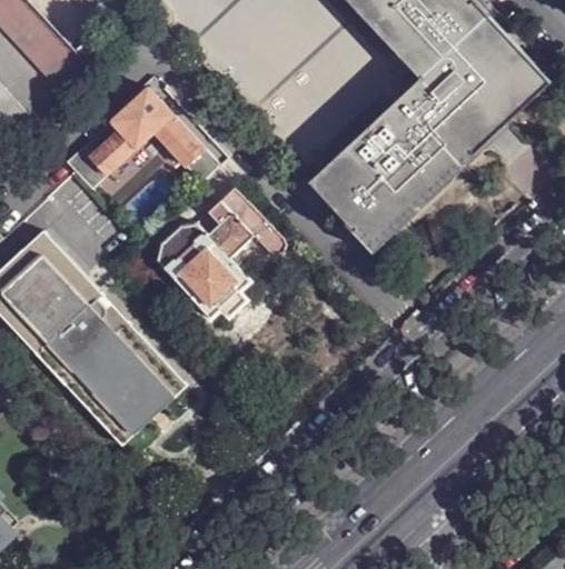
[(0,30),(67,102),(95,75),(73,52),(23,0),(0,0),(0,30)]
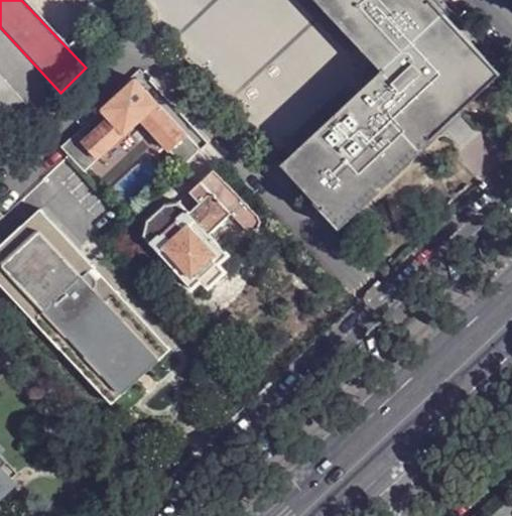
[(311,0),(379,72),(280,166),(336,228),(458,113),(444,99),(459,87),(472,100),(497,75),(426,0),(311,0)]
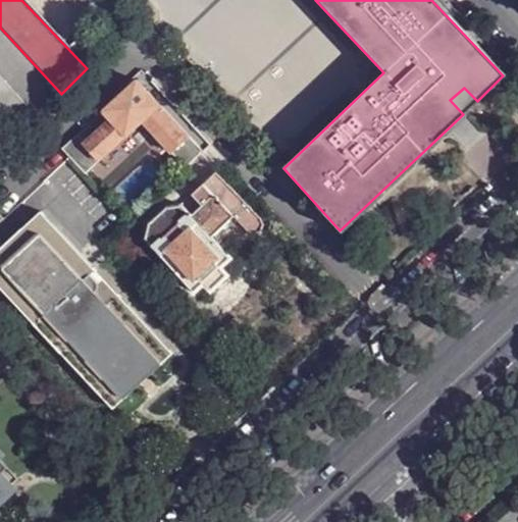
[(67,48),(87,68),(98,59),(78,38),(76,40),(67,48)]
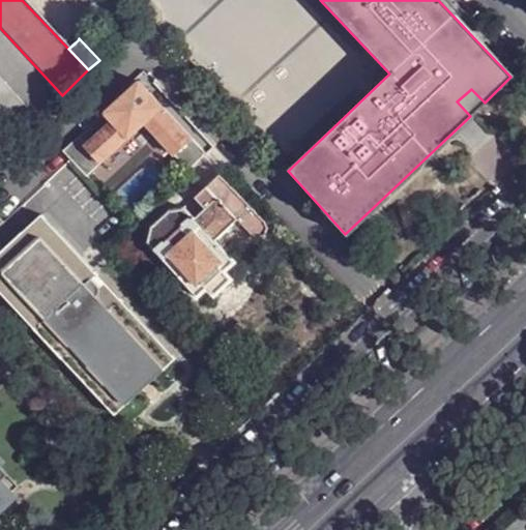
[(0,134),(9,143),(35,119),(0,81),(0,134)]
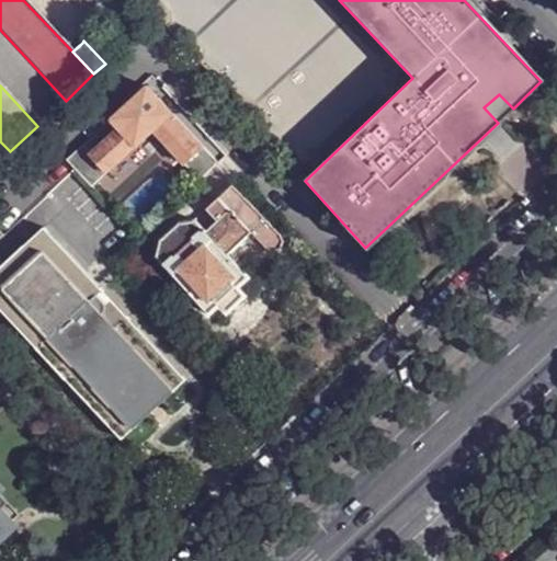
[(195,180),(214,162),(209,157),(151,94),(149,96),(100,141),(72,168),(89,185),(143,137),(145,135),(149,130),(154,134),(190,174),(195,180)]
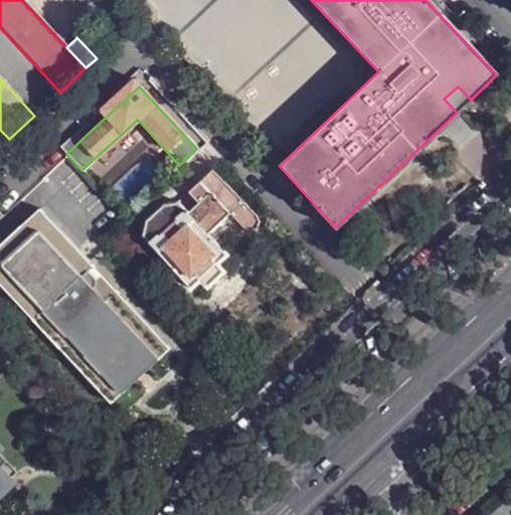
[(479,181),(504,157),(479,132),(454,156),(479,181)]
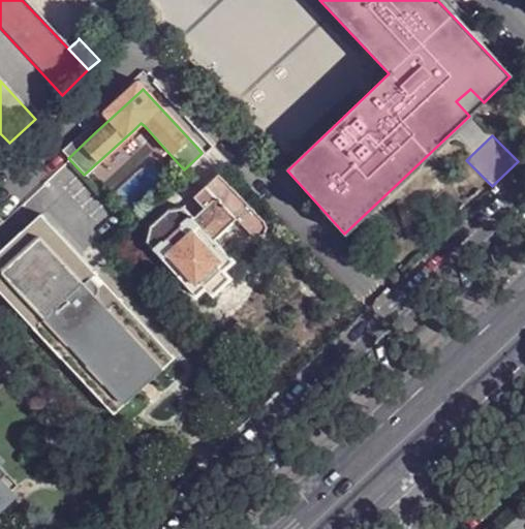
[(206,190),(221,177),(216,173),(203,187),(206,190)]
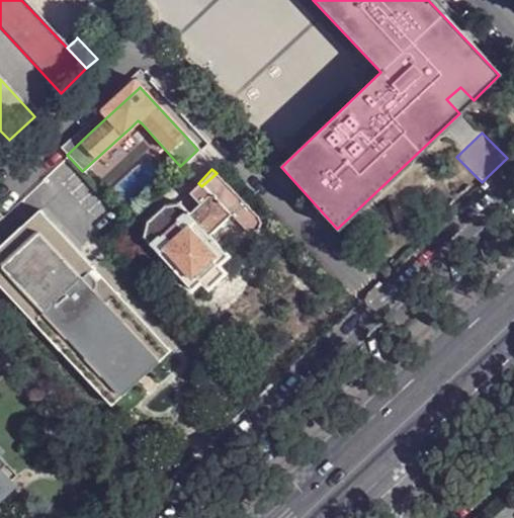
[(228,214),(242,201),(217,173),(201,186),(198,183),(187,193),(191,197),(197,203),(193,207),(186,213),(177,203),(163,205),(145,223),(142,236),(176,274),(174,276),(180,283),(182,281),(189,289),(200,279),(207,286),(224,272),(217,264),(227,255),(206,234),(228,214)]
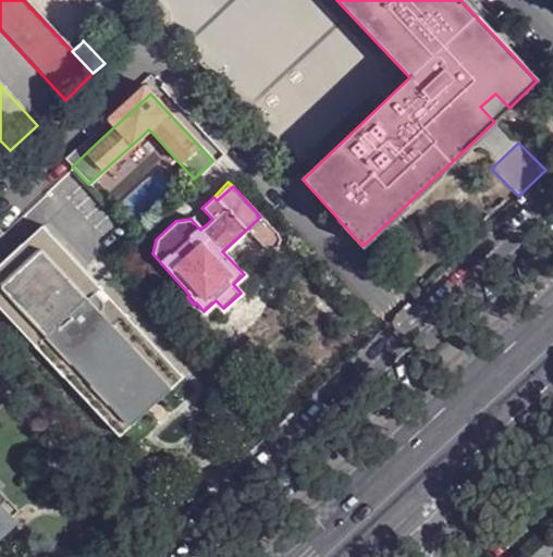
[(201,215),(208,223),(212,219),(206,212),(201,215)]
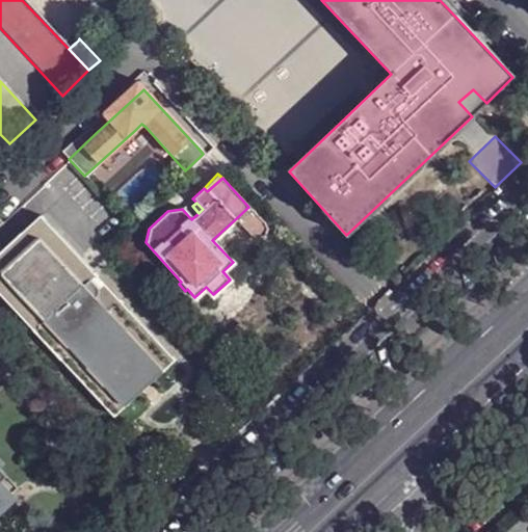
[(263,223),(248,207),(234,220),(251,237),(256,239),(261,237),(264,230),(263,223)]
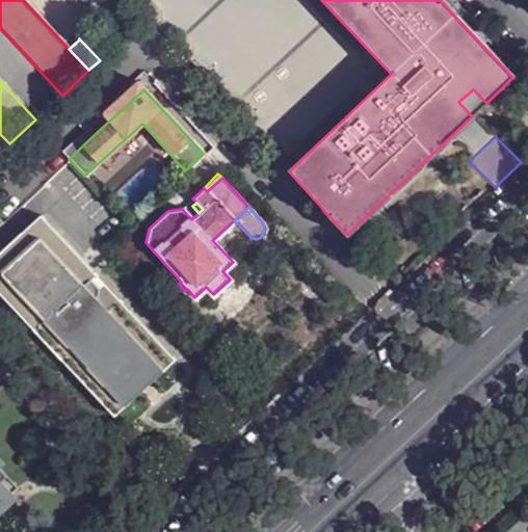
[(38,215),(0,250),(0,294),(112,417),(173,360),(128,311),(121,303),(119,304),(116,302),(106,311),(96,298),(98,297),(99,291),(97,287),(90,278),(96,275),(38,215)]
